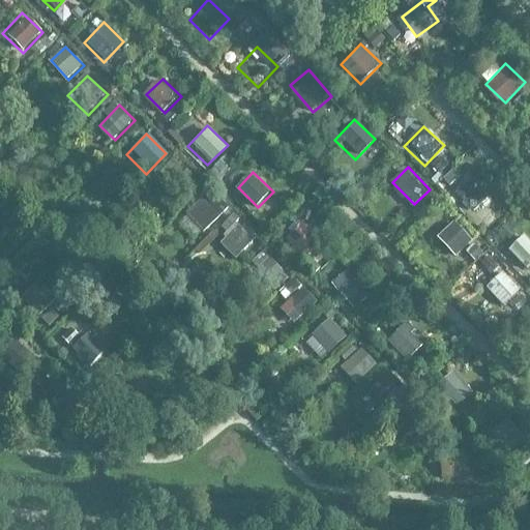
[(459,189),(476,210),(492,197),(474,177),(459,189)]
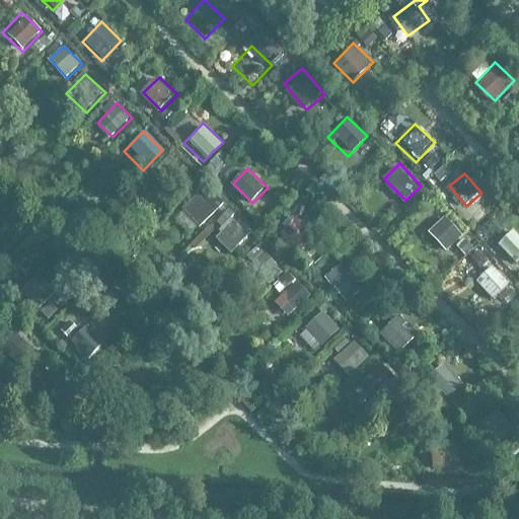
[(277,233),(296,252),(316,232),(296,213),(277,233)]
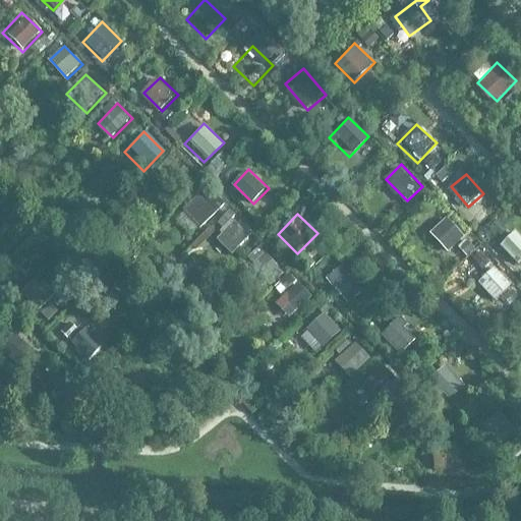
[(423,234),(443,252),(462,233),(443,214),(423,234)]
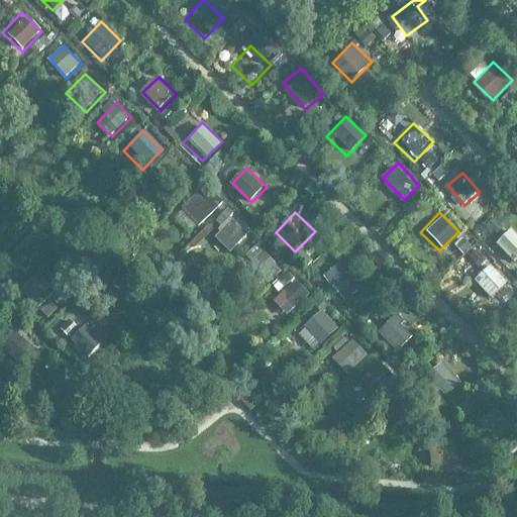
[(208,239),(228,259),(247,238),(227,220),(208,239)]
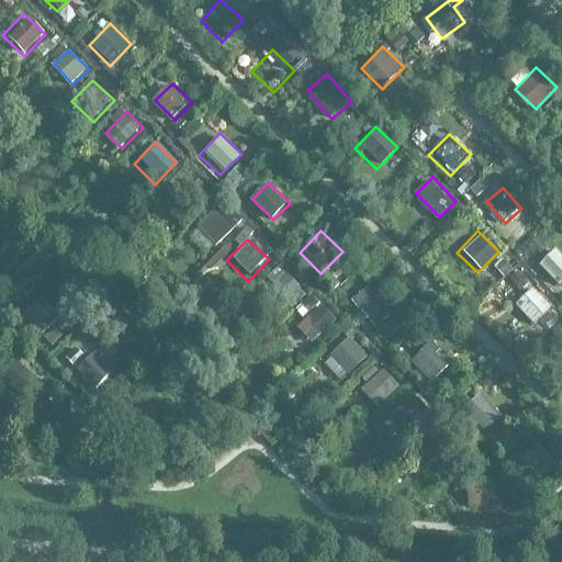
[(534,267),(554,288),(561,279),(561,253),(554,245),(534,267)]
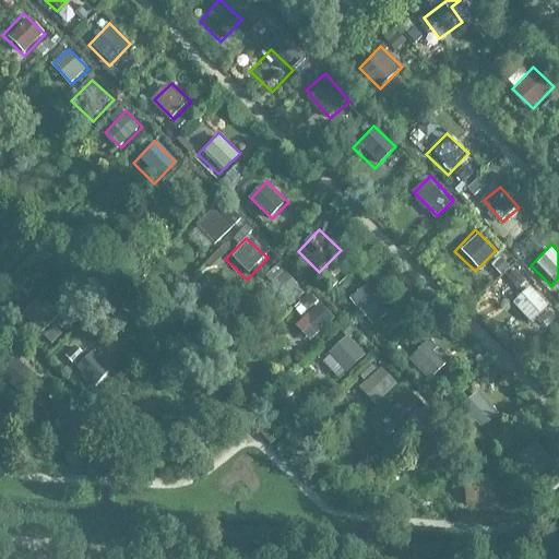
[(289,306),(306,292),(281,264),(265,278),(289,306)]
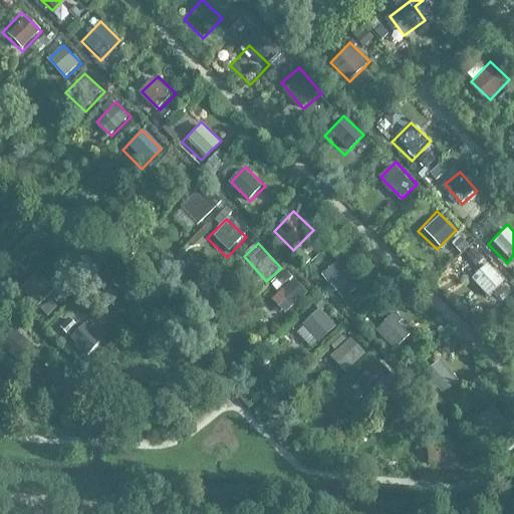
[(494,263),(474,275),(486,296),(506,285),(494,263)]
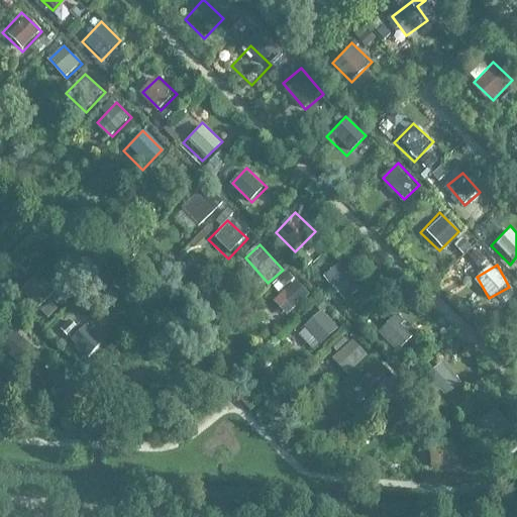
[(22,294),(42,313),(62,293),(41,274),(22,294)]
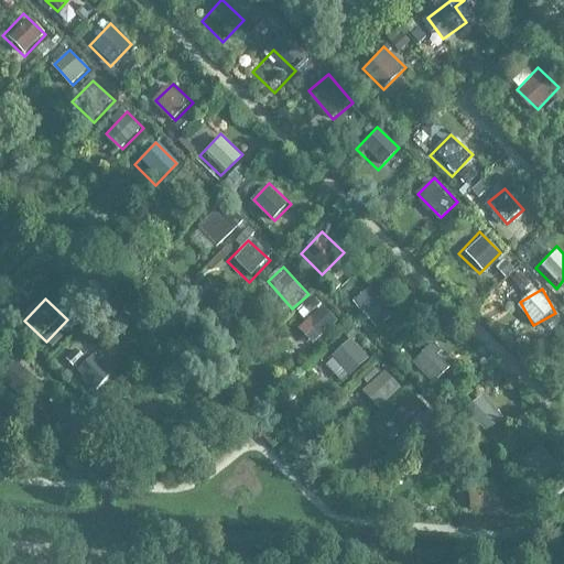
[(314,345),(340,321),(321,299),(294,323),(314,345)]
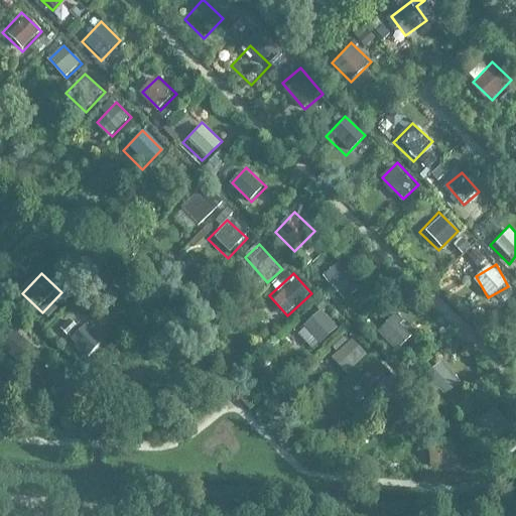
[(323,294),(343,313),(362,293),(342,274),(323,294)]
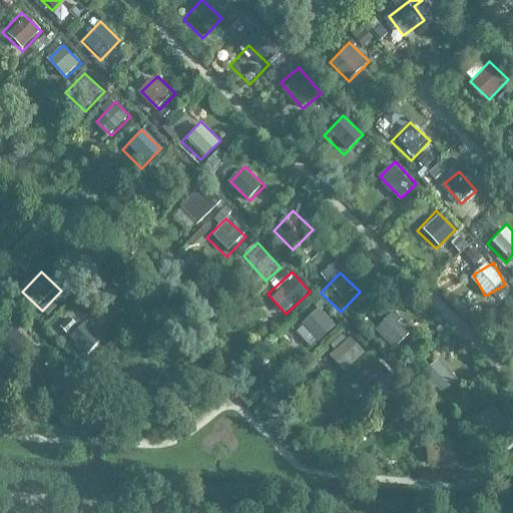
[(295,329),(315,348),(334,328),(315,309),(295,329)]
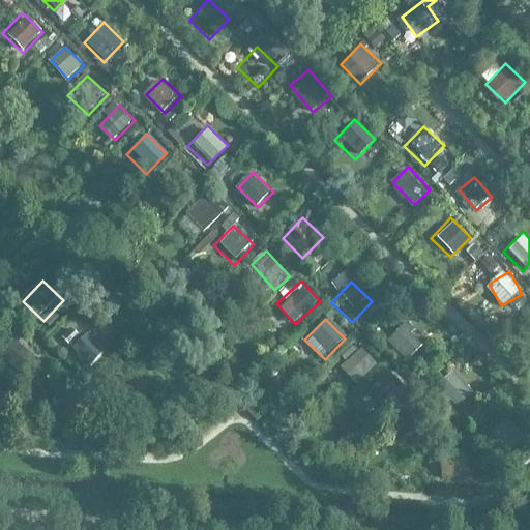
[(108,351),(76,322),(62,336),(94,365),(108,351)]
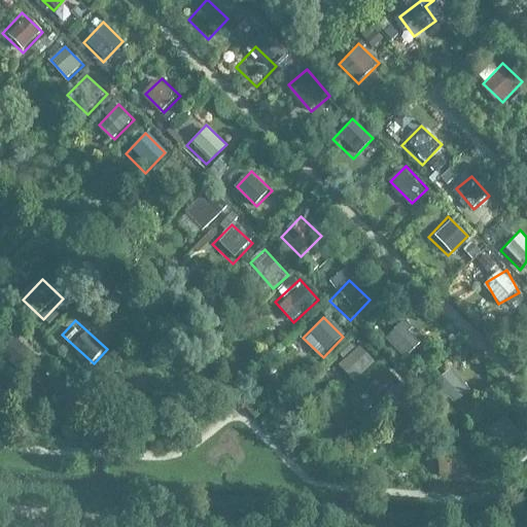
[(405,321),(387,339),(407,359),(424,342),(405,321)]
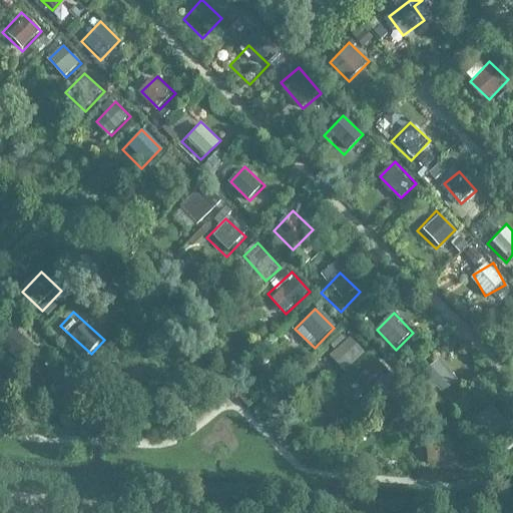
[(352,336),(332,356),(348,372),(367,351),(352,336)]
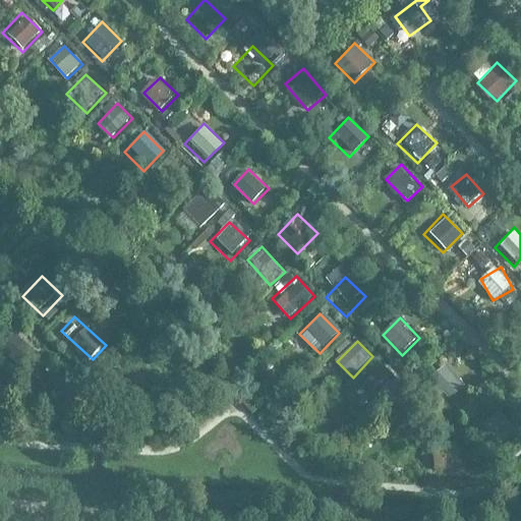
[(423,392),(443,410),(462,390),(443,371),(423,392)]
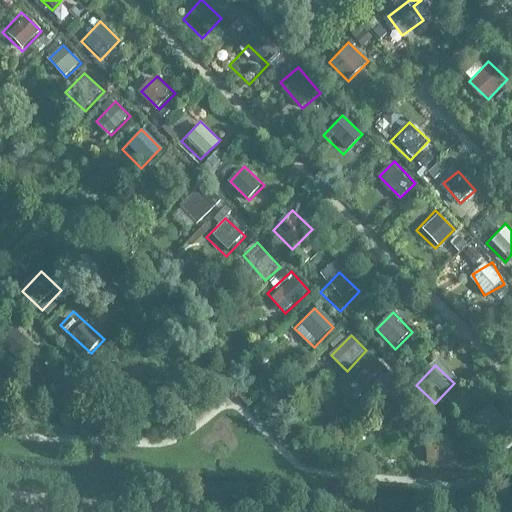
[(347,393),(367,411),(386,391),(366,373),(347,393)]
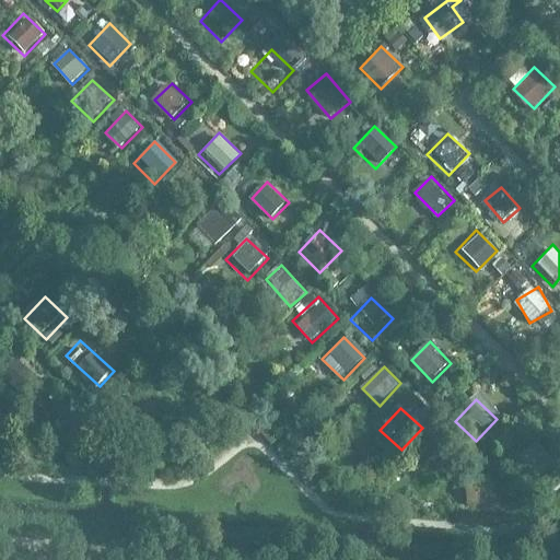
[(543,444),(525,451),(533,468),(550,461),(543,444)]
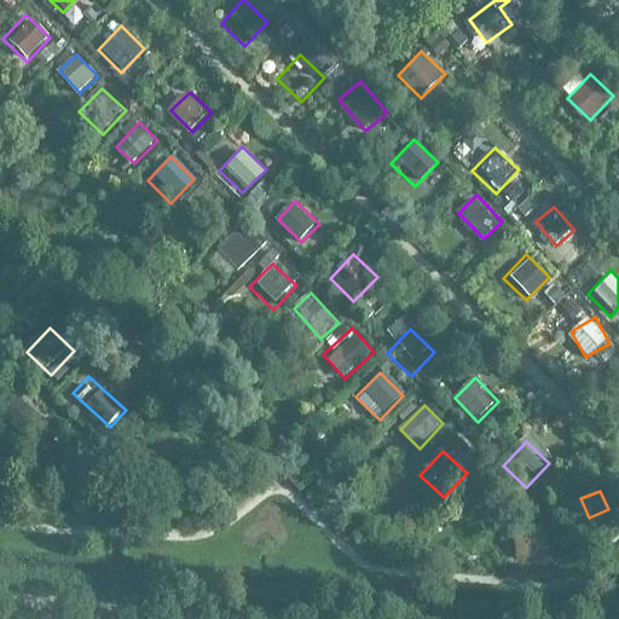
[(509,561),(542,563),(544,531),(512,528),(509,561)]
